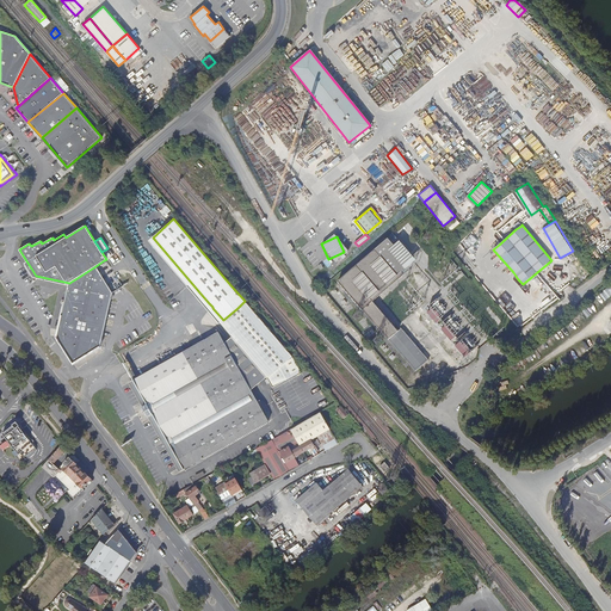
[(388,238),(338,281),(415,371),(429,360),(401,328),(399,331),(372,301),(403,275),(401,272),(406,269),(390,250),(394,246),(388,238)]
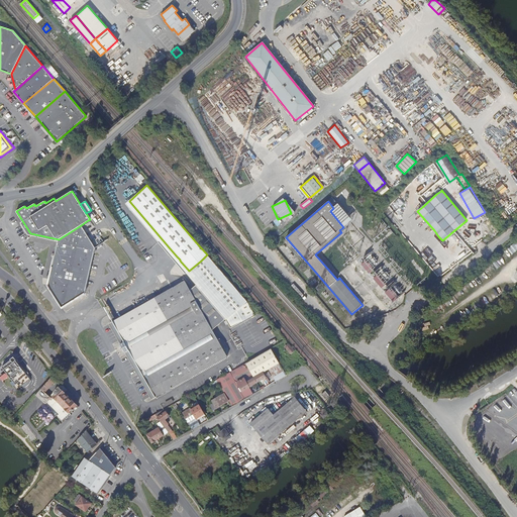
[(21,223),(29,235),(59,241),(59,239),(30,233),(23,222),(21,223)]
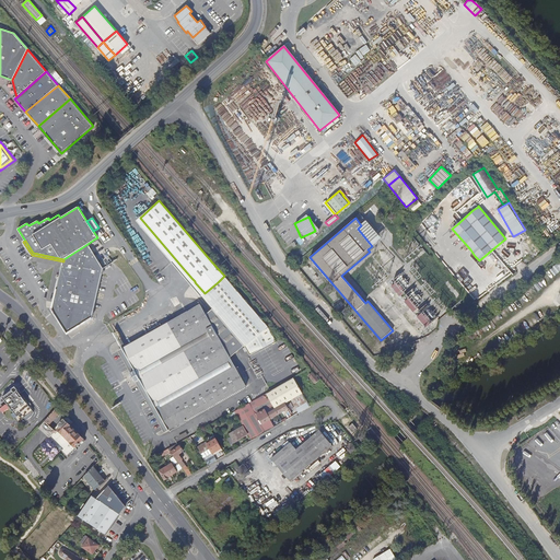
[(63,259),(63,261),(54,301),(49,303),(53,308),(50,315),(57,316),(68,333),(84,322),(91,324),(92,317),(97,314),(94,310),(104,268),(88,244),(63,259)]
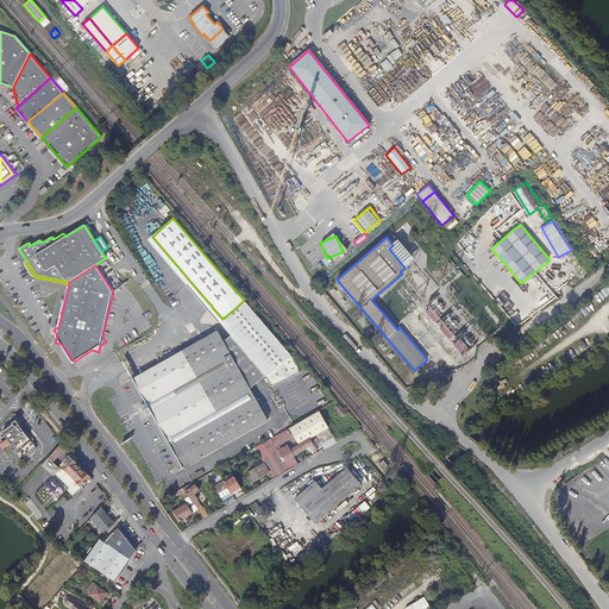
[(244,300),(237,307),(224,319),(234,332),(225,341),(232,355),(249,385),(265,376),(271,385),(272,385),(286,378),(290,376),(300,370),(293,356),(292,355),(261,319),(244,300)]
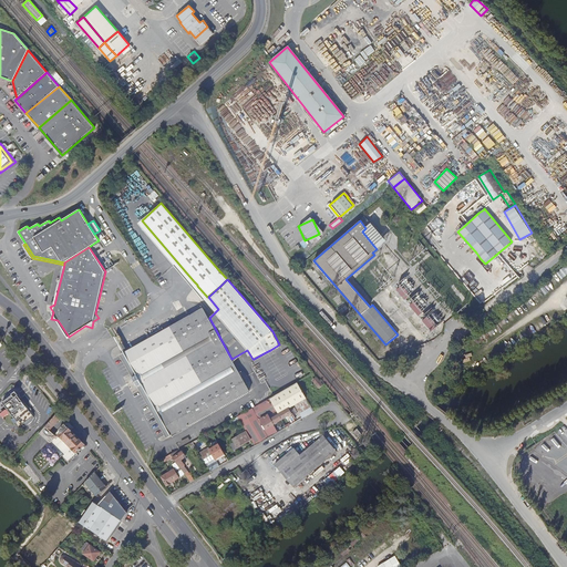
[(409,292),(402,285),(397,289),(404,297),(409,292)]
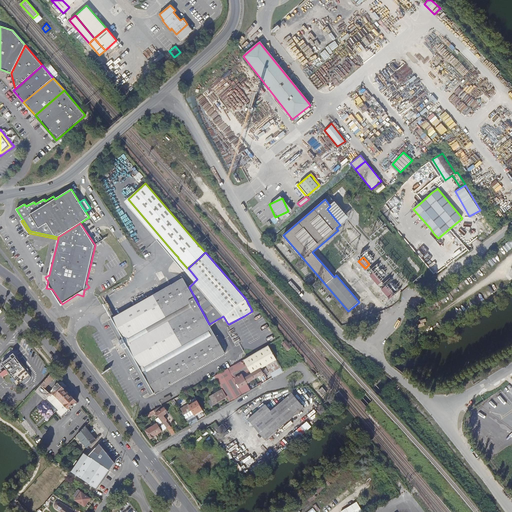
[(370,275),(378,284),(383,280),(375,271),(370,275)]
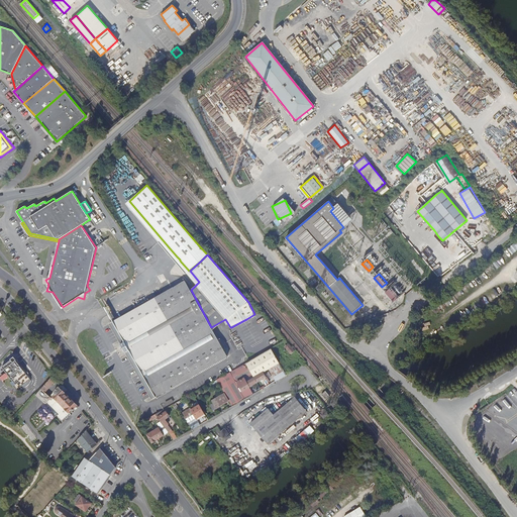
[(211,327),(197,301),(185,281),(113,321),(124,342),(120,343),(125,352),(129,350),(140,371),(213,330),(211,327)]
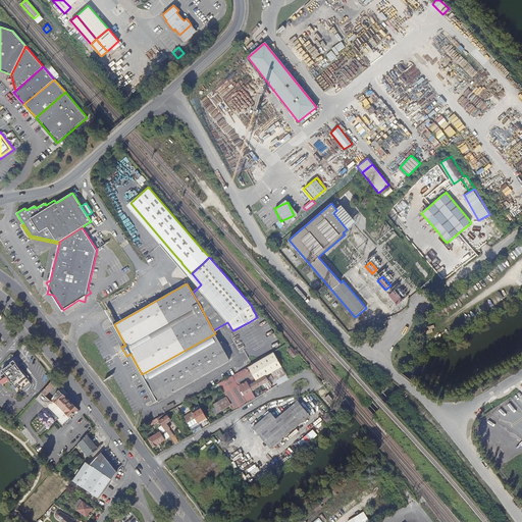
[(389,295),(398,304),(403,299),(395,290),(389,295)]
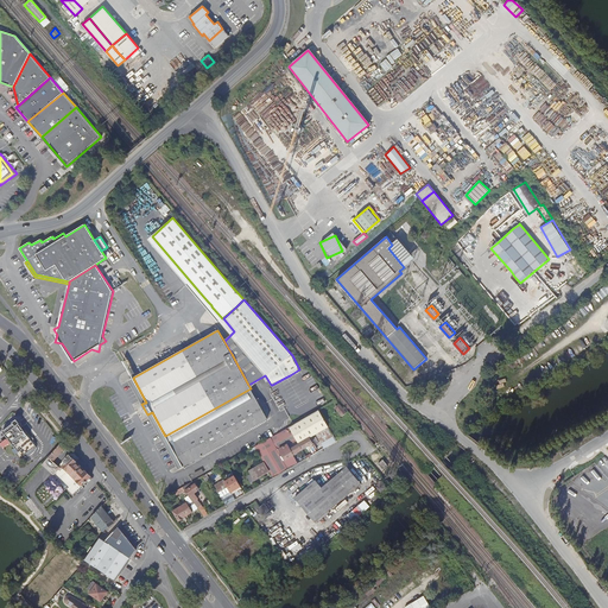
[(251,388),(165,436),(171,447),(257,399),(251,388)]
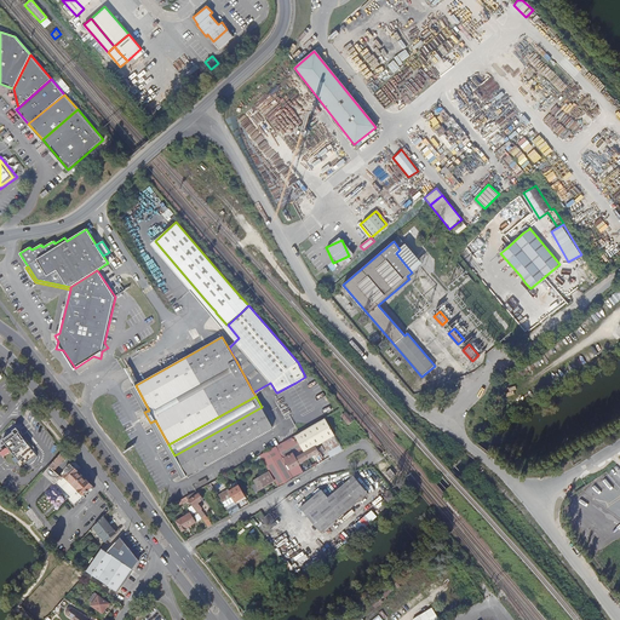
[(274,428),(262,407),(174,455),(187,476),(233,451),(273,429),(274,428)]
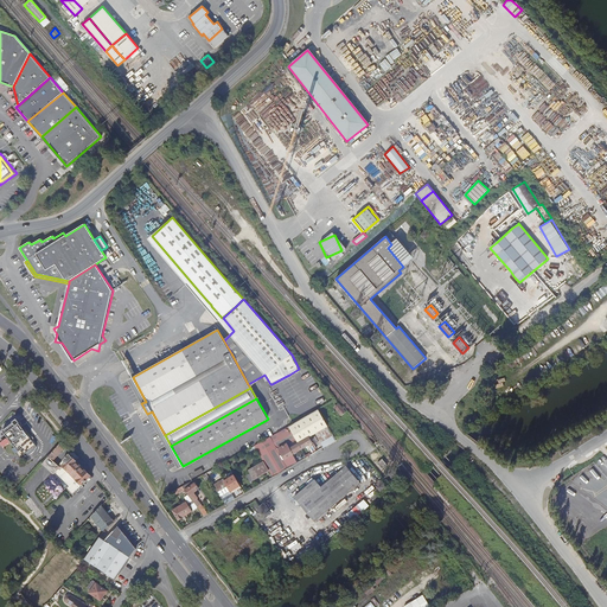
[(345,411),(338,403),(334,407),(342,415),(345,411)]
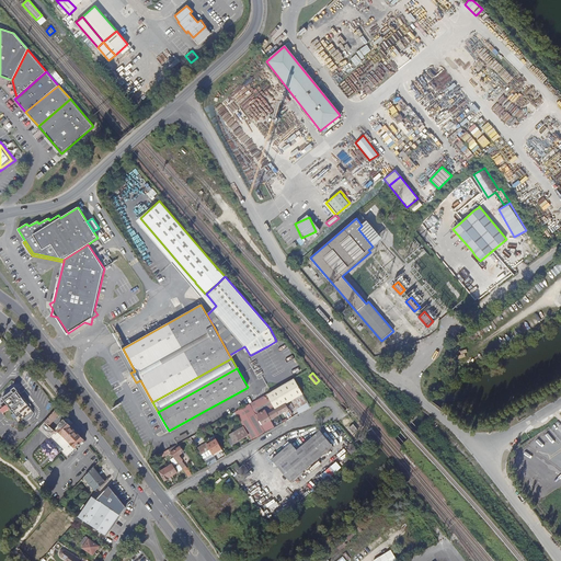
[(270,392),(266,393),(276,409),(286,403),(302,393),(294,378),(270,392)]
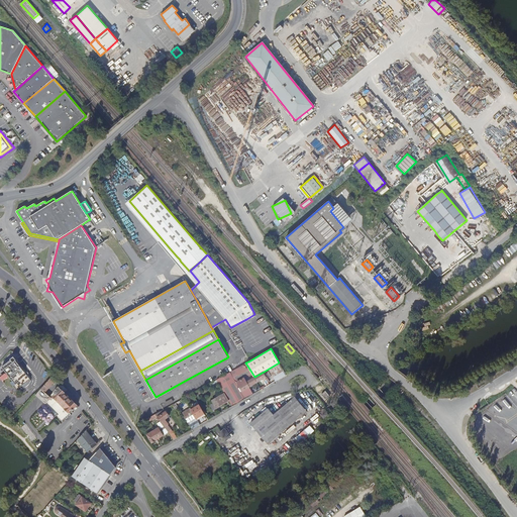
[(2,367),(17,387),(19,386),(20,387),(30,380),(27,376),(25,374),(20,367),(18,364),(16,360),(14,356),(10,359),(11,360),(2,367)]
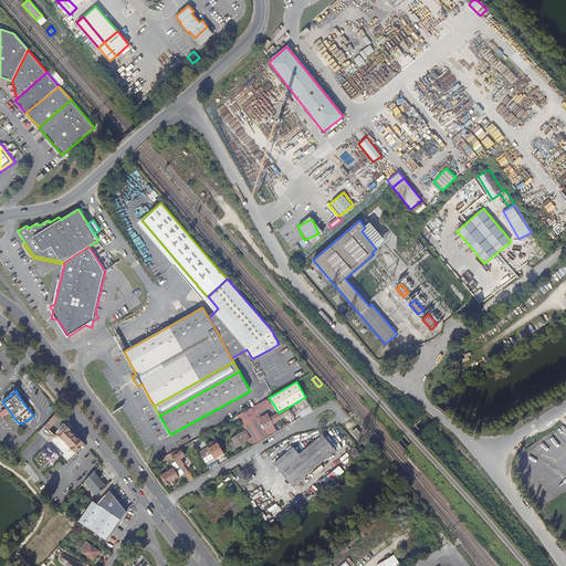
[(264,400),(238,416),(241,421),(245,430),(250,439),(254,444),(278,431),(273,423),(270,418),(279,412),(269,397),(266,399),(264,400)]
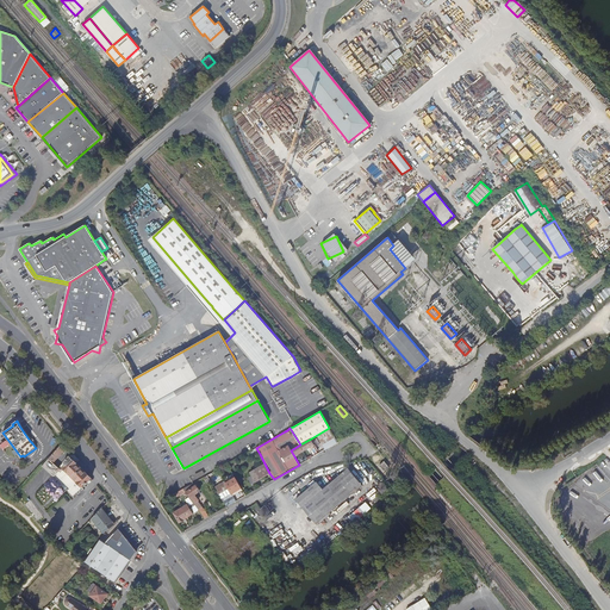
[(315,444),(311,439),(300,444),(304,450),(315,444)]
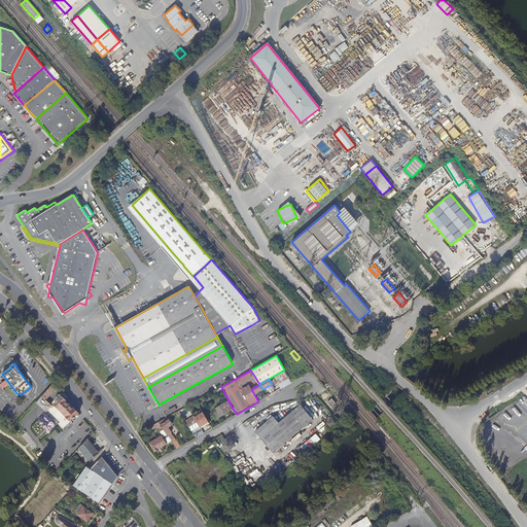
[(56,382),(54,383),(45,392),(41,396),(46,401),(53,394),(59,387),(56,382)]
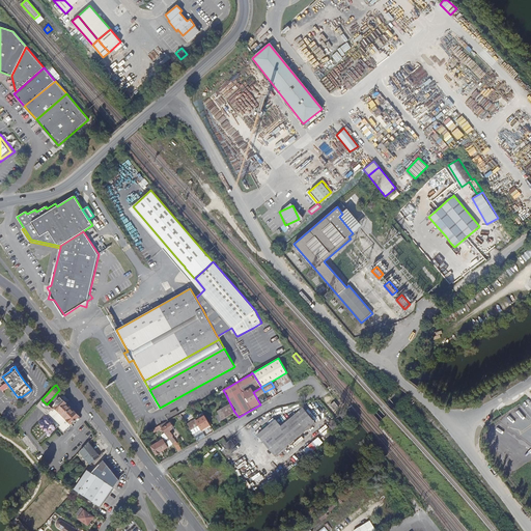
[(264,392),(261,387),(253,392),(256,397),(264,392)]
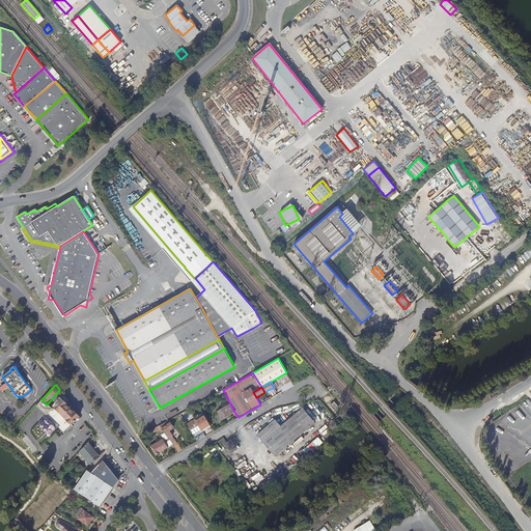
[(226,395),(223,390),(216,393),(220,399),(226,395)]
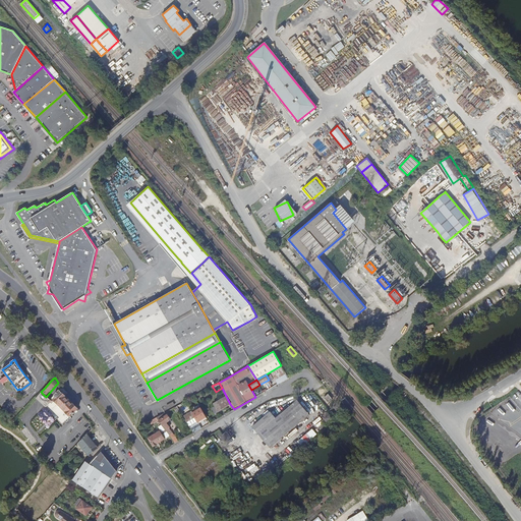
[(60,390),(50,401),(47,404),(55,413),(58,416),(60,418),(58,420),(62,425),(79,408),(74,404),(76,402),(68,394),(66,396),(60,390)]
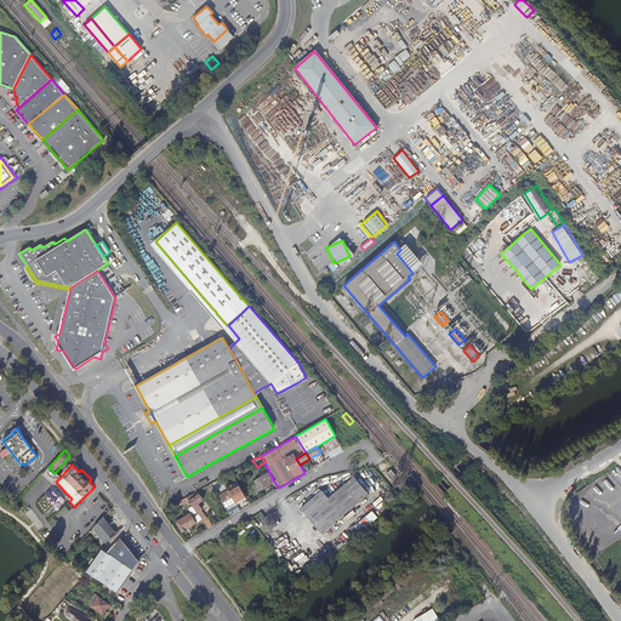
[(49,467),(45,472),(43,474),(53,485),(56,482),(60,478),(55,473),(49,467)]
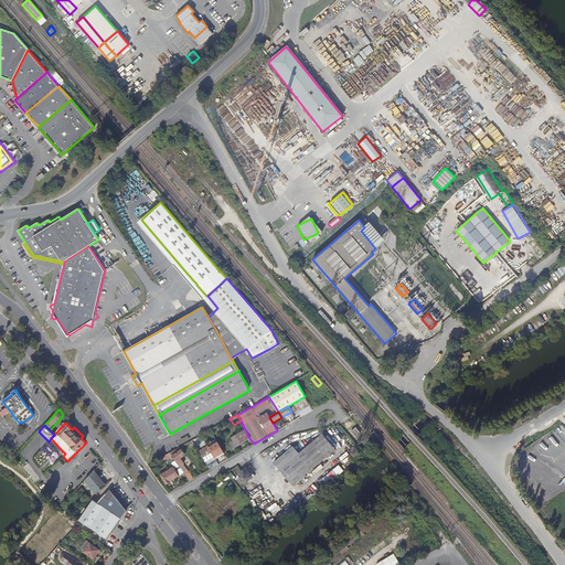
[(356,427),(352,430),(356,436),(361,433),(356,427)]
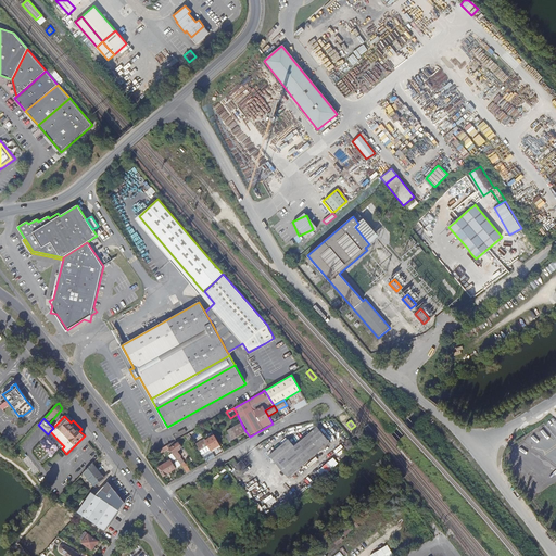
[(245,431),(241,422),(228,431),(232,439),(245,431)]
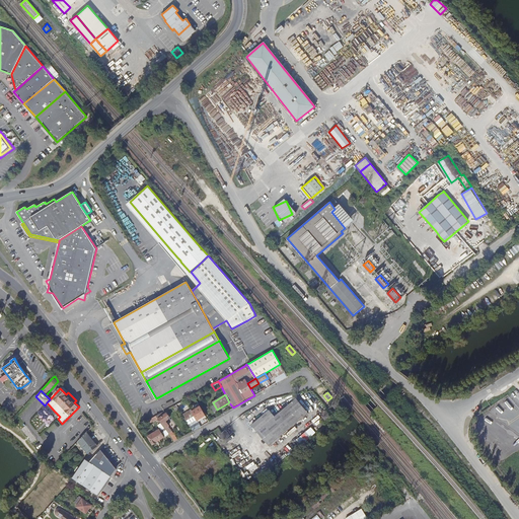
[(269,410),(250,425),(269,446),(308,413),(296,398),(275,416),(269,410)]
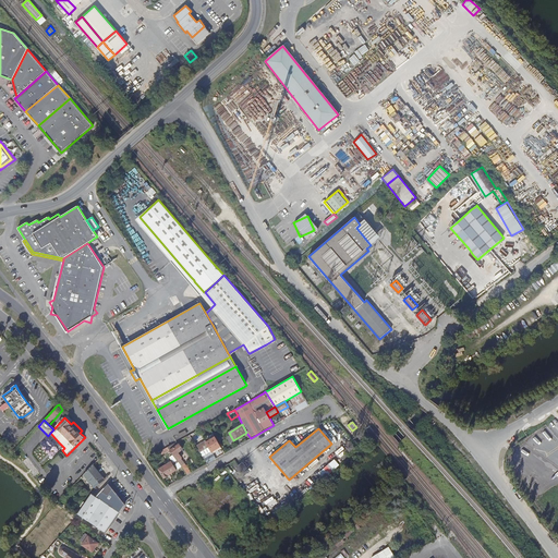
[(199,429),(189,436),(204,458),(221,447),(215,436),(206,440),(199,429)]
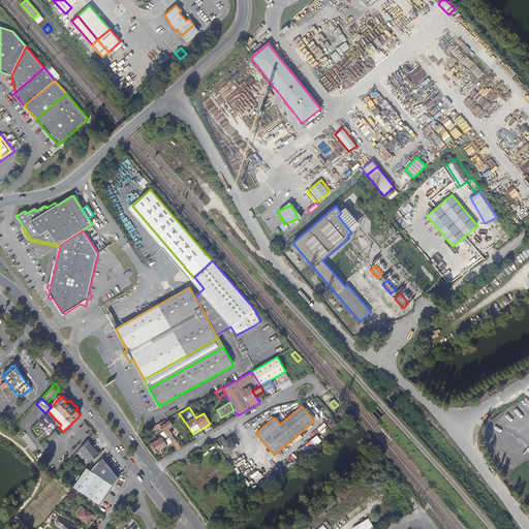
[(178,449),(182,447),(173,435),(173,434),(169,429),(174,426),(169,421),(167,423),(165,421),(159,424),(161,427),(164,431),(168,436),(173,442),(178,449)]
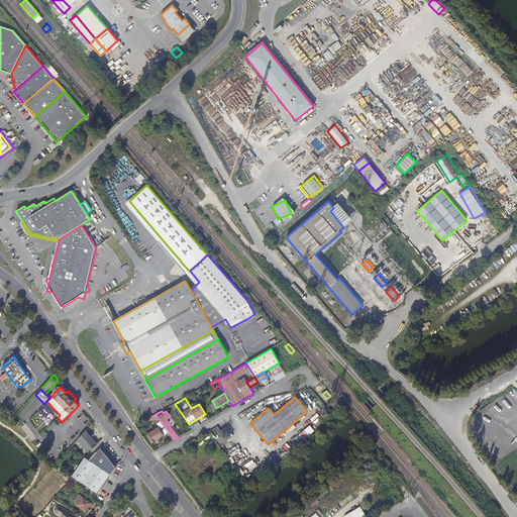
[(159,427),(147,434),(151,443),(157,440),(157,439),(164,435),(159,427)]
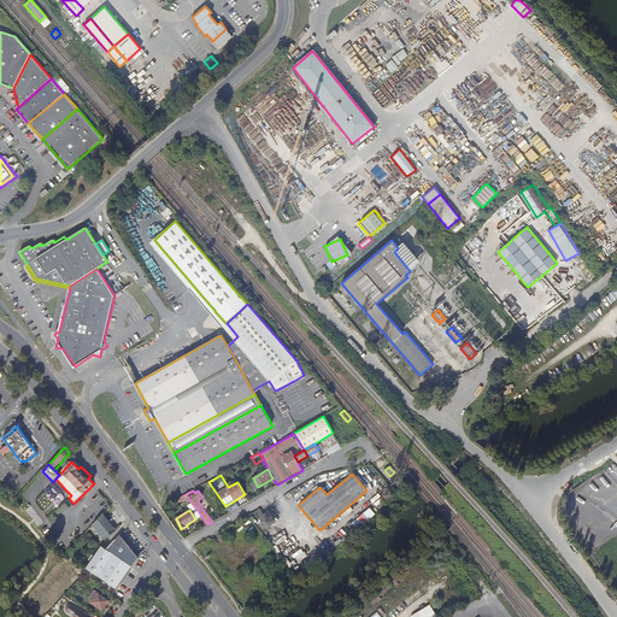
[(104,513),(93,526),(104,540),(116,530),(104,513)]
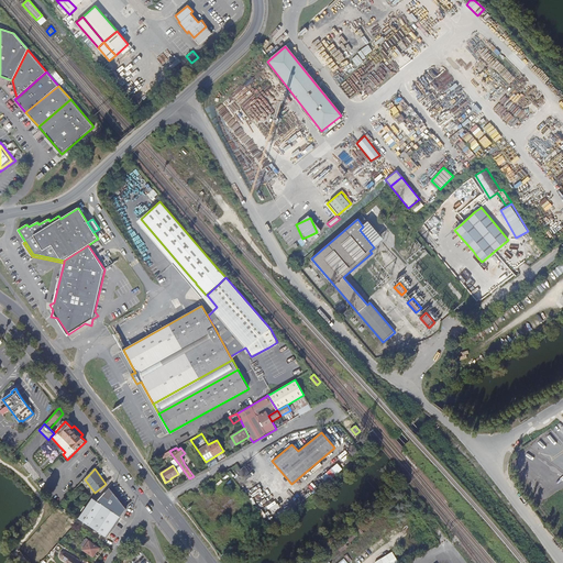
[(78,519),(80,520),(107,539),(127,509),(110,487),(97,501),(92,498),(78,519)]
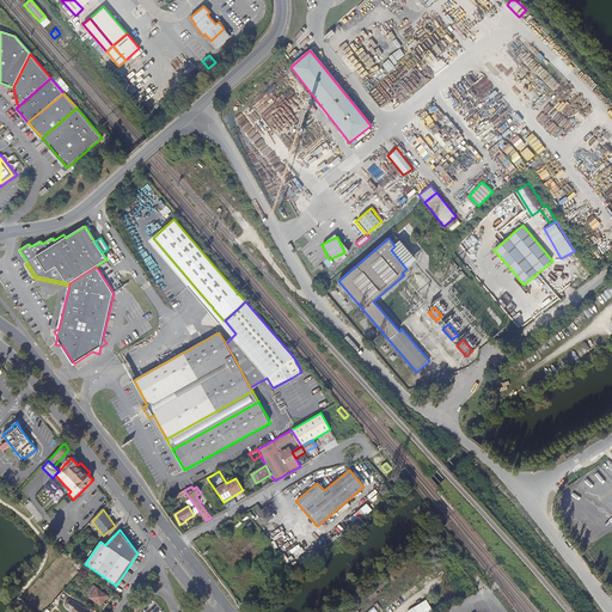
[(91,595),(90,598),(102,606),(109,595),(93,585),(92,587),(92,586),(87,592),(91,595)]
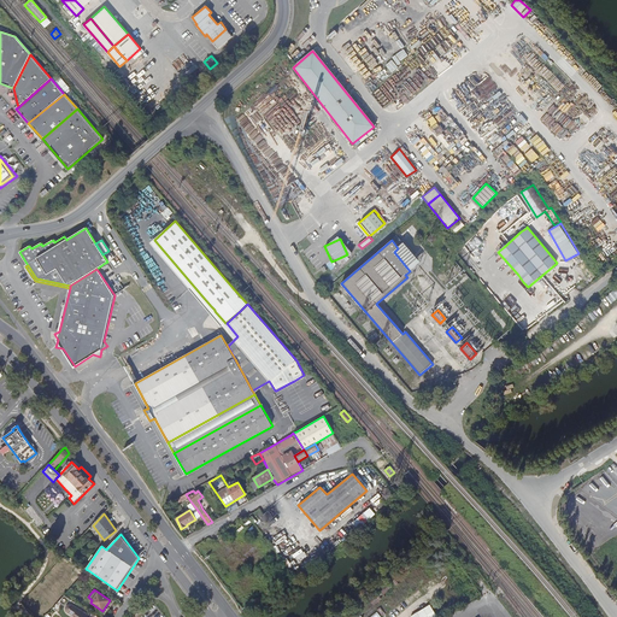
[(411,616),(436,616),(439,616),(430,604),(411,616)]
